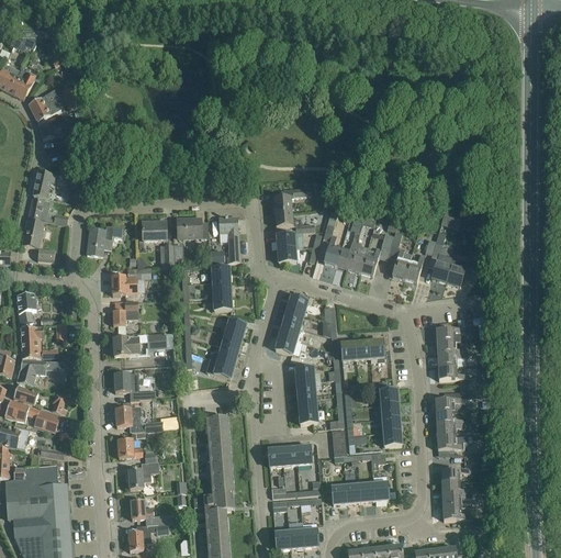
[(35,36),(22,37),(13,36),(11,42),(14,43),(13,44),(19,46),(20,42),(33,47),(35,44),(35,36)]
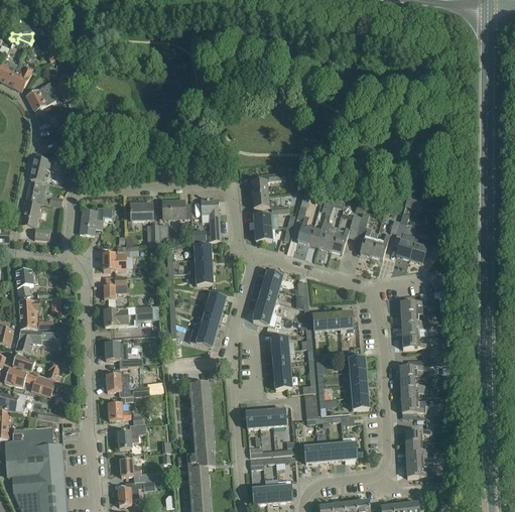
[(56,56),(54,48),(47,52),(50,60),(56,56)]
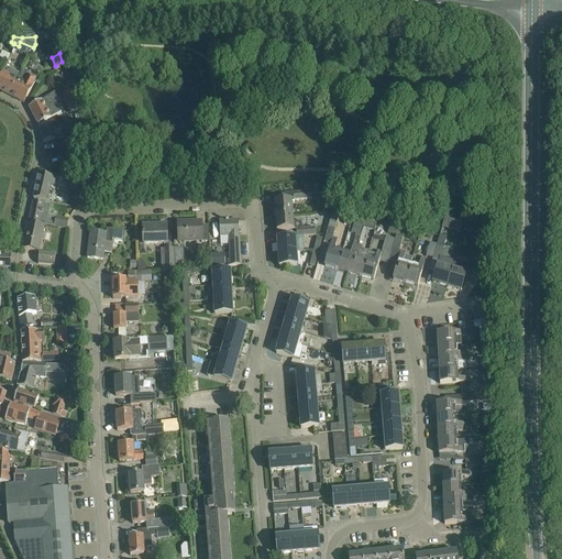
[(0,87),(8,91),(17,75),(20,69),(11,65),(8,72),(2,68),(0,72),(0,87)]
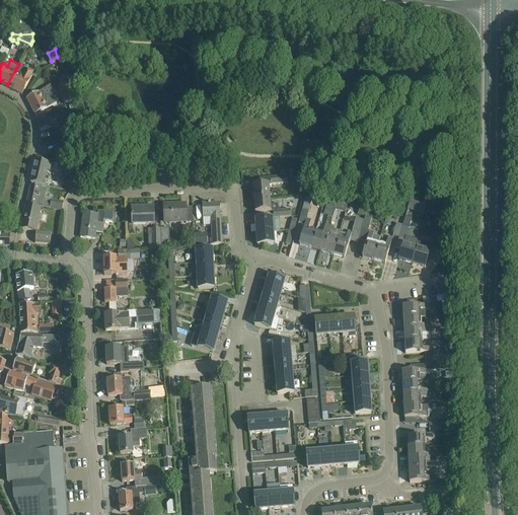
[(22,73),(15,69),(7,84),(21,91),(30,72),(31,70),(25,66),(22,73)]
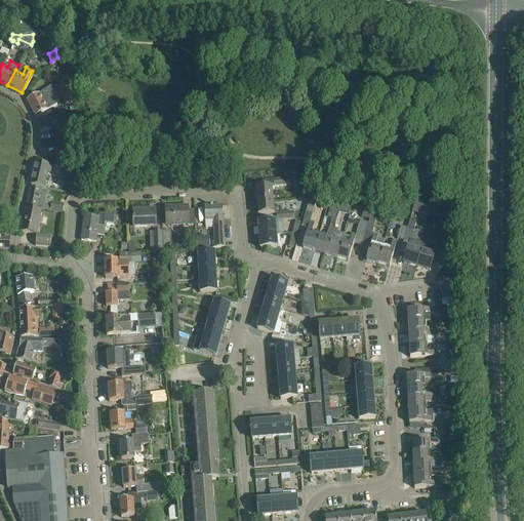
[(66,103),(73,99),(67,82),(59,85),(66,103)]
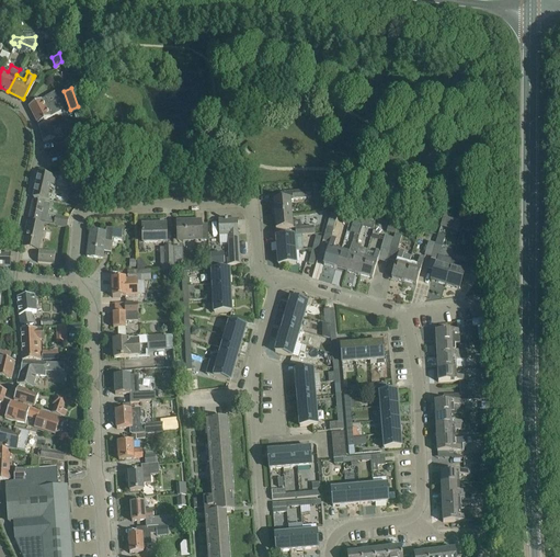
[(37,98),(27,102),(37,120),(47,114),(44,106),(49,103),(45,94),(37,98)]
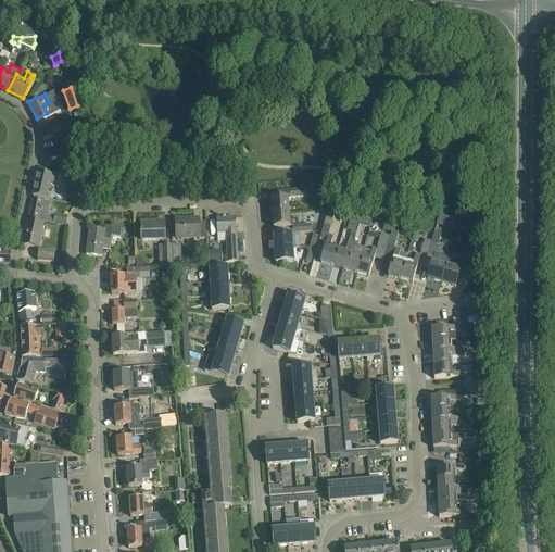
[(37,121),(41,137),(52,134),(61,132),(57,118),(62,116),(61,112),(59,113),(48,115),(49,117),(37,121)]
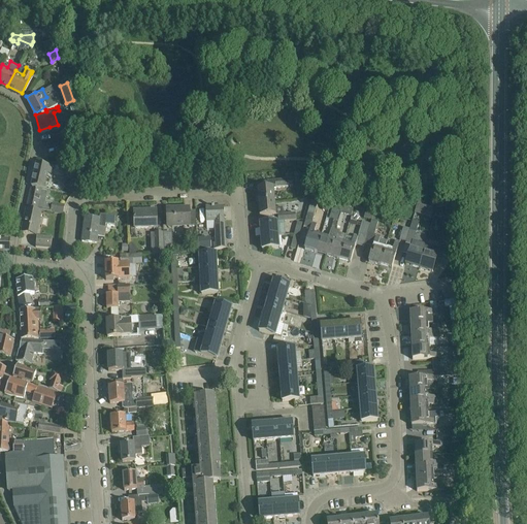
[(64,125),(66,132),(71,131),(85,128),(83,121),(64,125)]
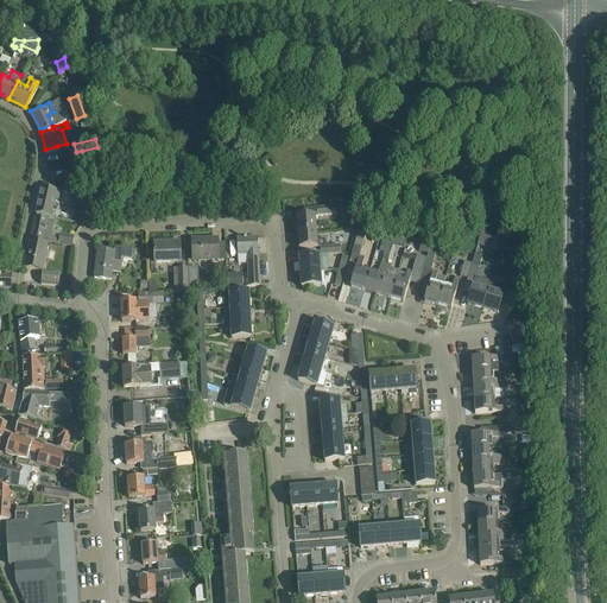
[(55,195),(57,195),(57,194),(58,188),(40,183),(35,209),(51,213),(55,195)]
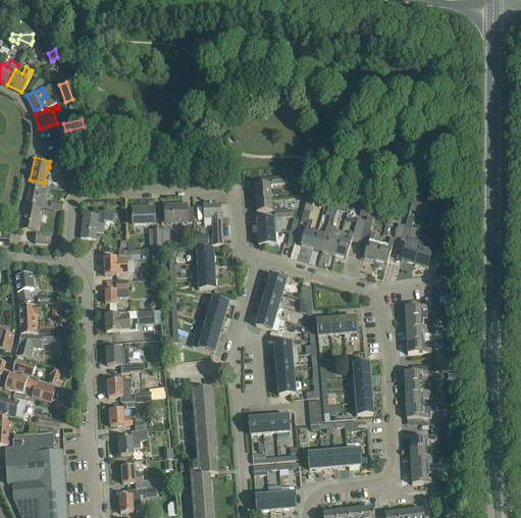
[(254,197),(270,195),(269,184),(271,184),(271,182),(289,180),(288,173),(260,175),(260,183),(253,183),(254,197)]
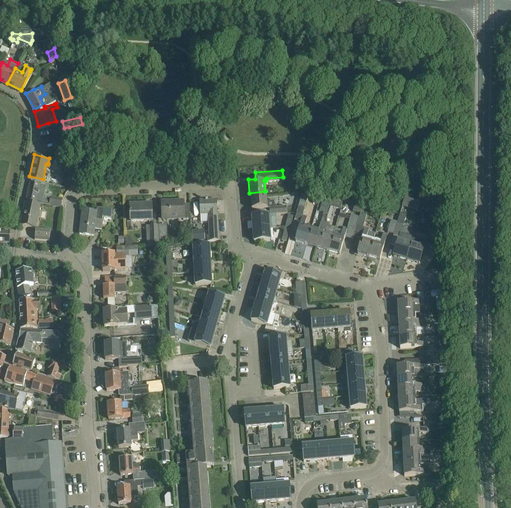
[(25,197),(60,204),(62,196),(43,192),(45,182),(29,178),(25,197)]
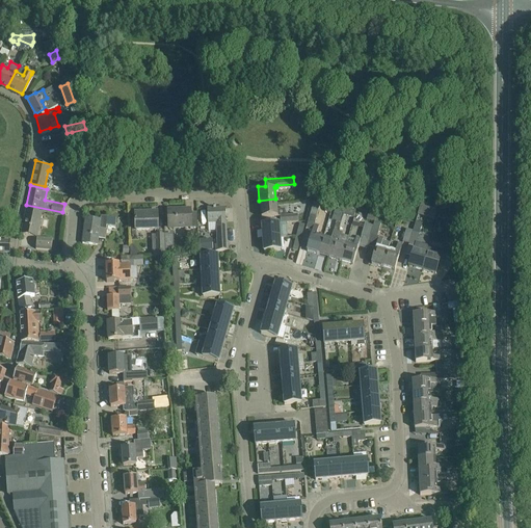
[(317,222),(313,221),(319,200),(313,198),(306,223),(312,226),(306,247),(317,251),(322,234),(314,232),(317,222)]
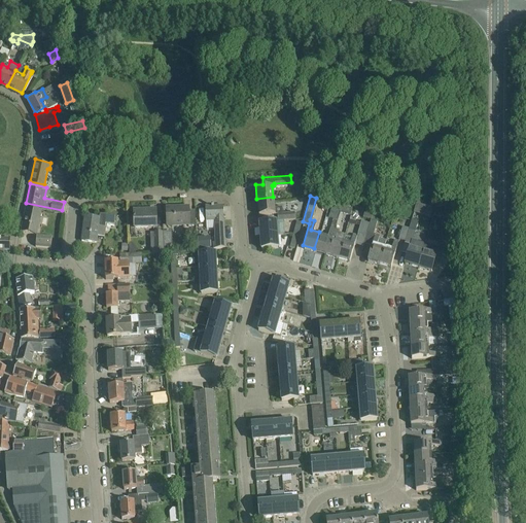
[(274,205),(273,197),(256,199),(258,212),(274,211),(274,210),(276,210),(282,210),(282,204),(274,205)]
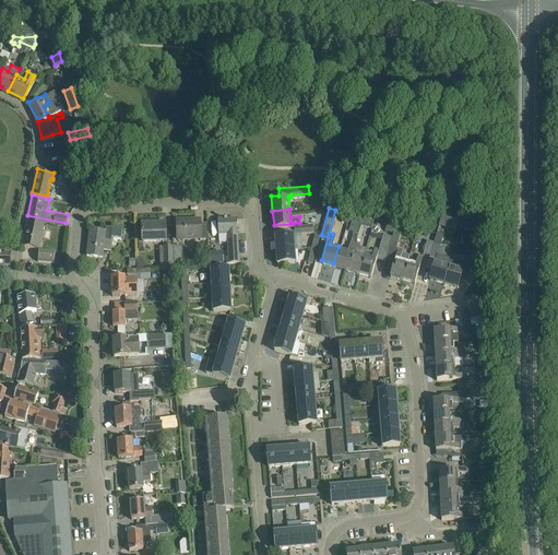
[(216,215),(216,226),(217,231),(227,229),(228,254),(225,254),(226,260),(239,259),(239,252),(237,252),(236,215),(225,215),(225,214),(223,215),(216,215)]
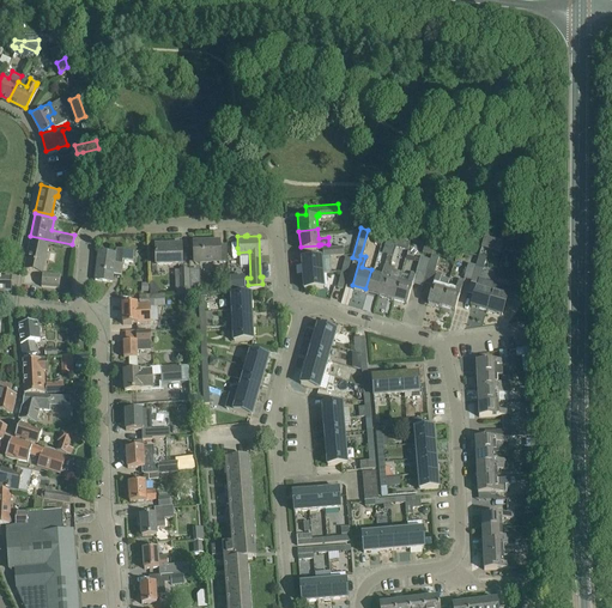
[(397,235),(395,242),(407,245),(408,238),(397,235)]
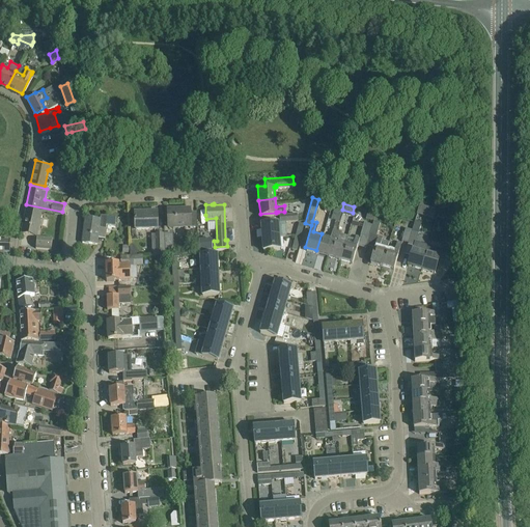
[(20,230),(35,233),(40,210),(25,206),(20,230)]
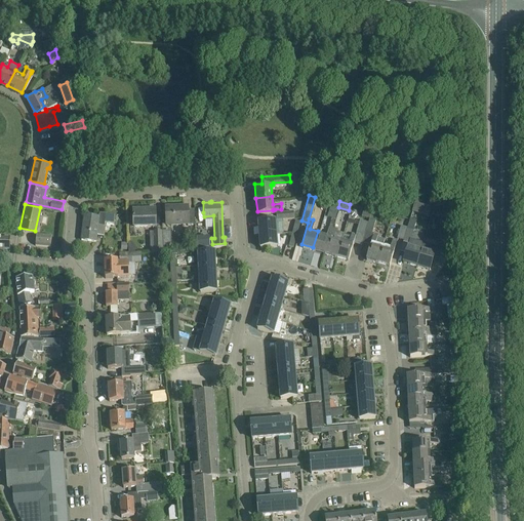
[(194,222),(194,216),(193,206),(187,206),(187,204),(165,205),(165,222),(187,221),(187,222),(194,222)]
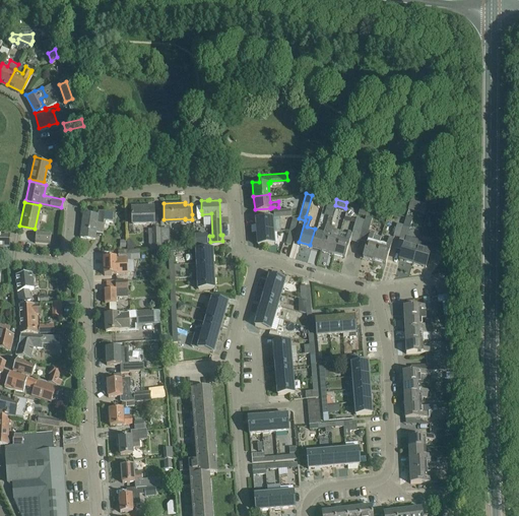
[(153,221),(153,213),(152,203),(131,204),(131,213),(131,214),(131,221),(153,221)]
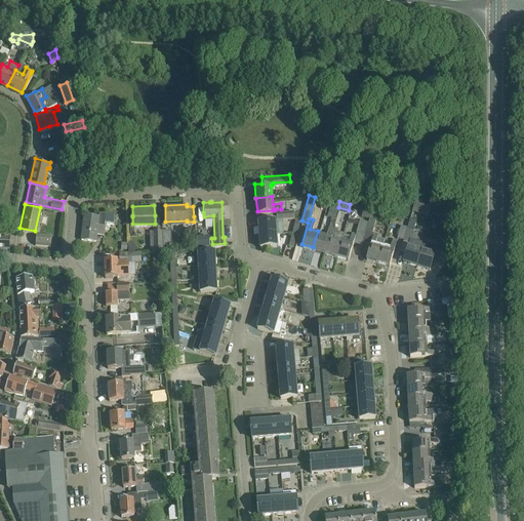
[(292,208),(281,209),(275,209),(276,216),(293,215),(292,208)]
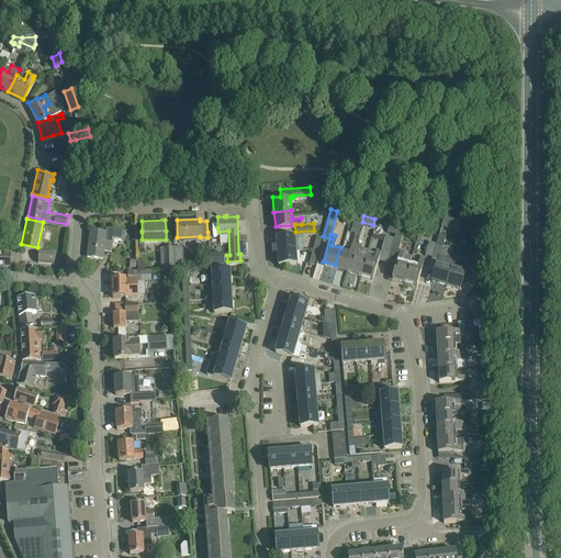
[(102,255),(102,250),(104,238),(111,240),(112,230),(112,225),(105,224),(104,229),(89,227),(86,254),(102,255)]
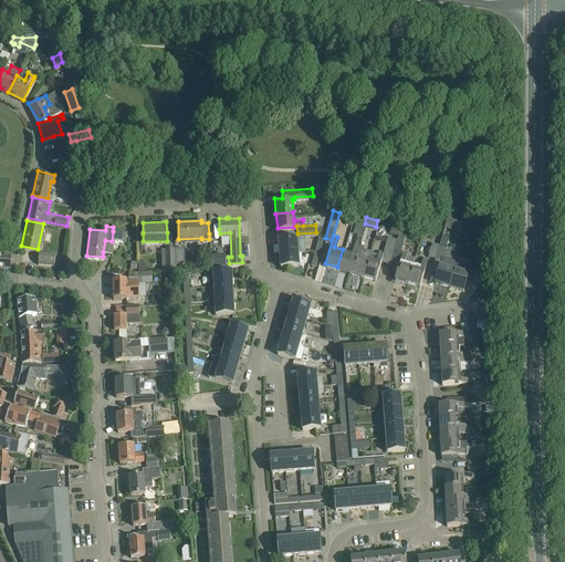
[(397,230),(396,235),(394,243),(400,246),(405,232),(397,230)]
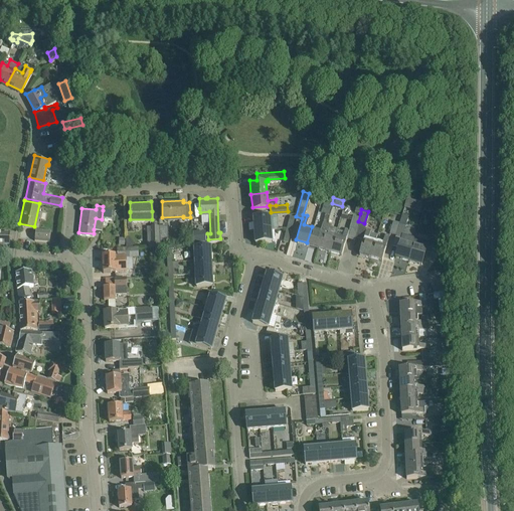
[(358,221),(360,213),(353,211),(349,223),(356,226),(358,221)]
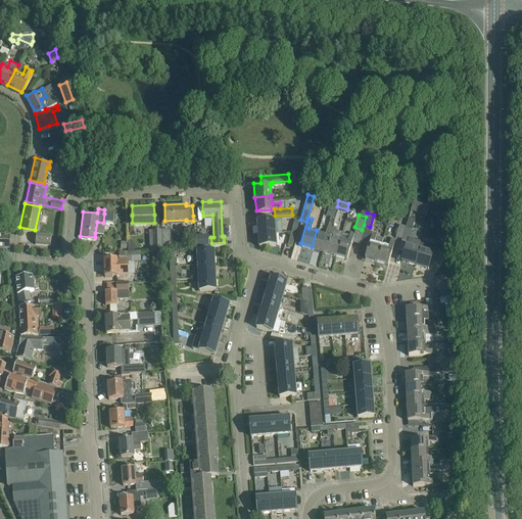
[(257,231),(274,229),(273,217),(256,218),(257,231)]
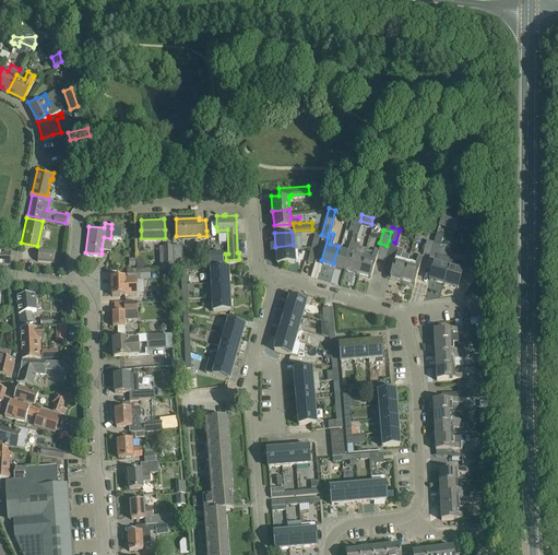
[(435,233),(432,239),(428,255),(435,257),(428,275),(442,280),(450,256),(436,251),(441,234),(435,233)]
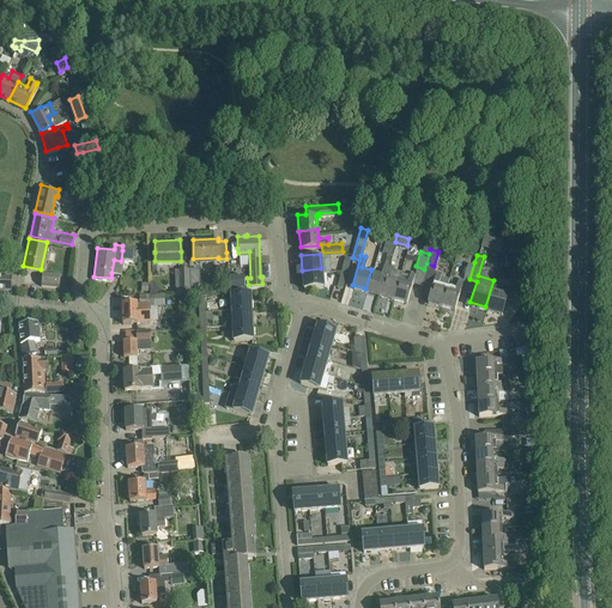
[(470,279),(474,262),(468,260),(464,277),(470,279)]
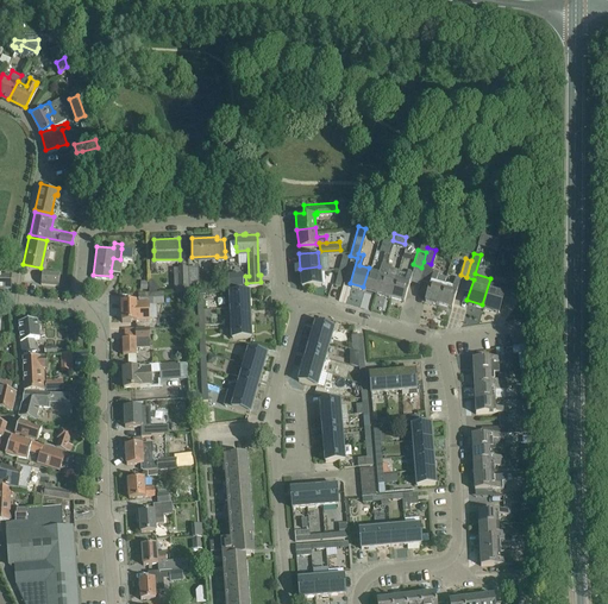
[(369,268),(363,287),(376,290),(386,260),(381,259),(377,271),(369,268)]
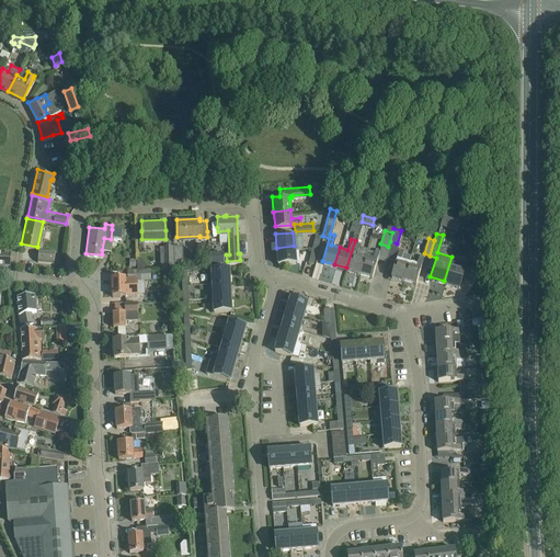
[(358,241),(355,240),(346,268),(358,271),(364,253),(355,251),(358,241)]
